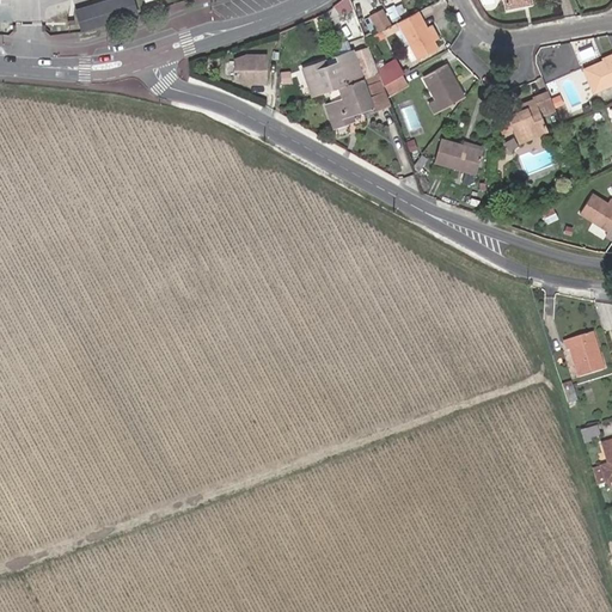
[(134,14),(129,0),(108,0),(73,11),(79,31),(134,14)]
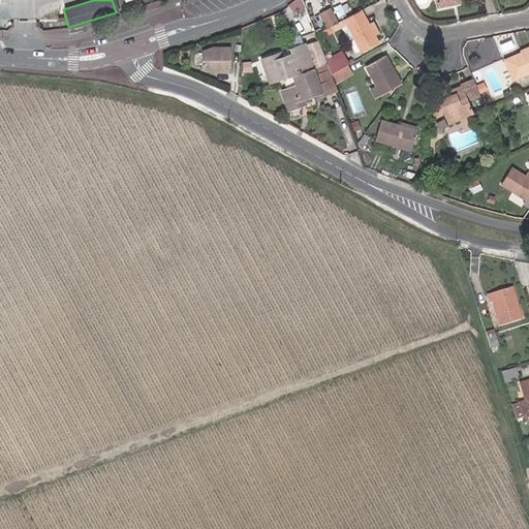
[(112,0),(116,12),(128,8),(125,0),(112,0)]
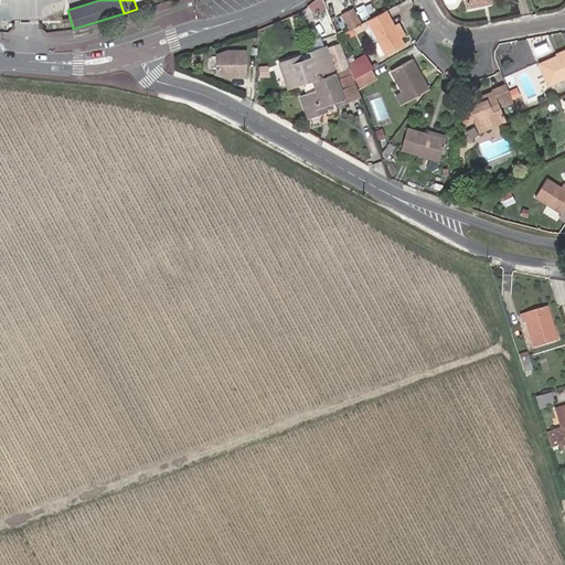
[(465,0),(467,9),(481,7),(479,0),(465,0)]
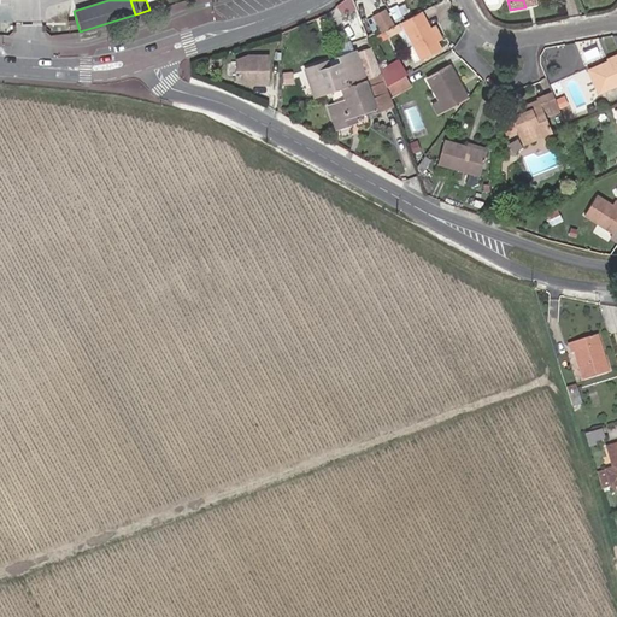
[(372,17),(382,34),(397,27),(387,10),(372,17)]
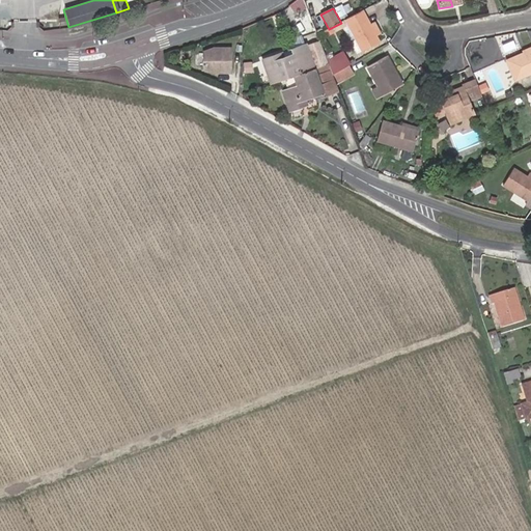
[(360,12),(344,21),(362,54),(379,45),(374,38),(368,26),(360,12)]
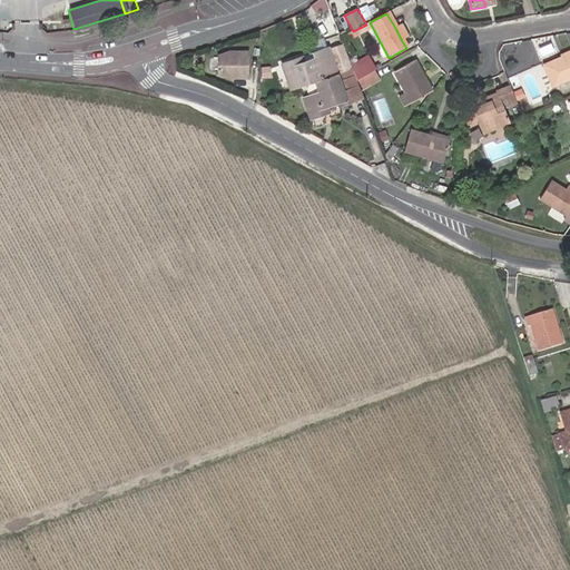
[(395,28),(402,41),(405,39),(399,26),(395,28)]
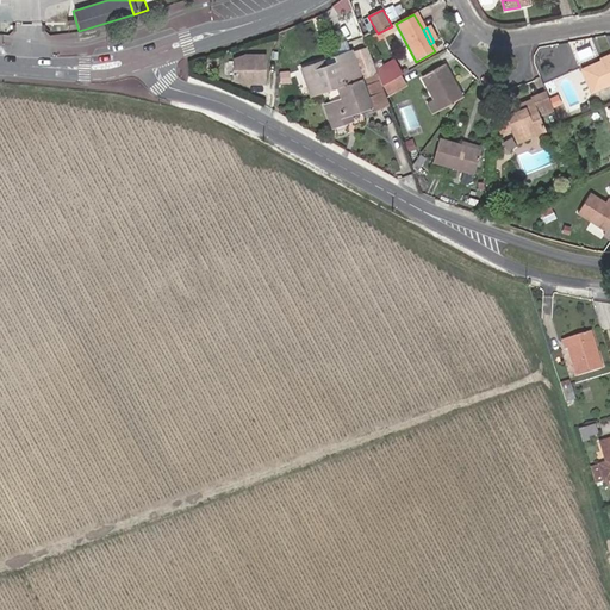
[(352,54),(361,79),(377,73),(366,48),(352,54)]
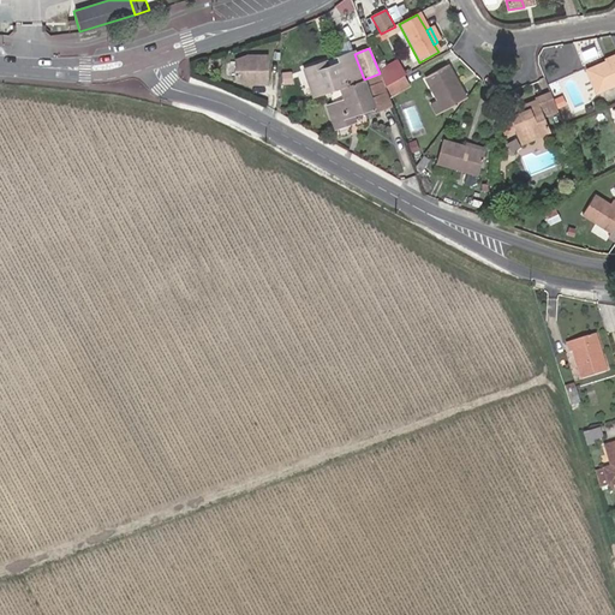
[(324,63),(303,71),(314,99),(340,89),(364,79),(354,54),(354,52),(338,59),(339,64),(327,69),(324,63)]
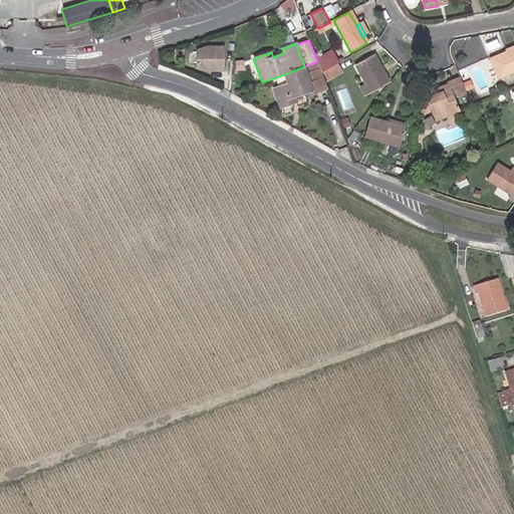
[(508,51),(505,52),(489,58),(497,78),(513,70),(513,45),(507,48),(508,51)]
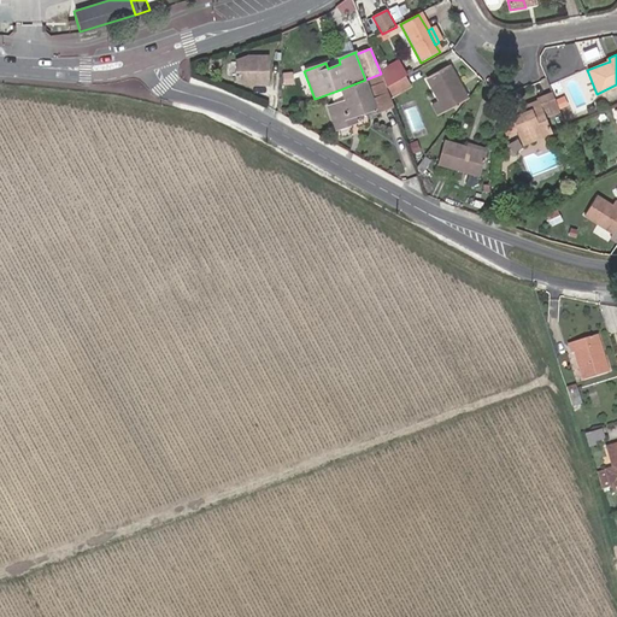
[(246,86),(268,86),(268,58),(246,58),(235,63),(234,81),(246,86)]
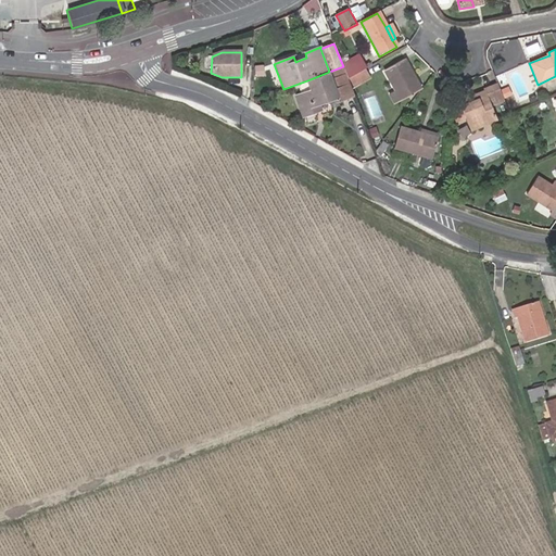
[(384,72),(401,102),(420,90),(404,61),(384,72)]
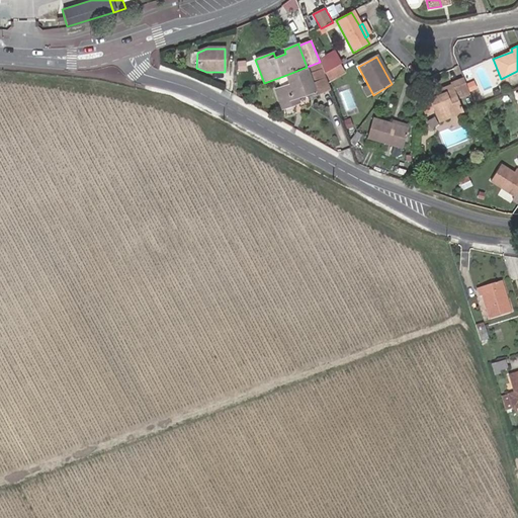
[(307,67),(286,75),(290,84),(275,90),(282,108),(294,104),(292,98),(298,96),(314,91),(316,94),(330,89),(328,83),(324,74),(320,62),(307,67)]
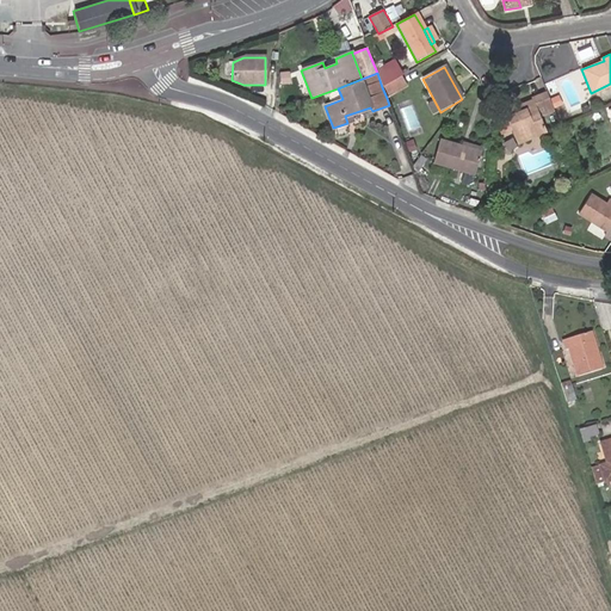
[(532,96),(534,100),(517,106),(519,112),(513,115),(507,117),(495,122),(505,149),(518,144),(547,133),(539,115),(554,109),(545,90),(532,96)]
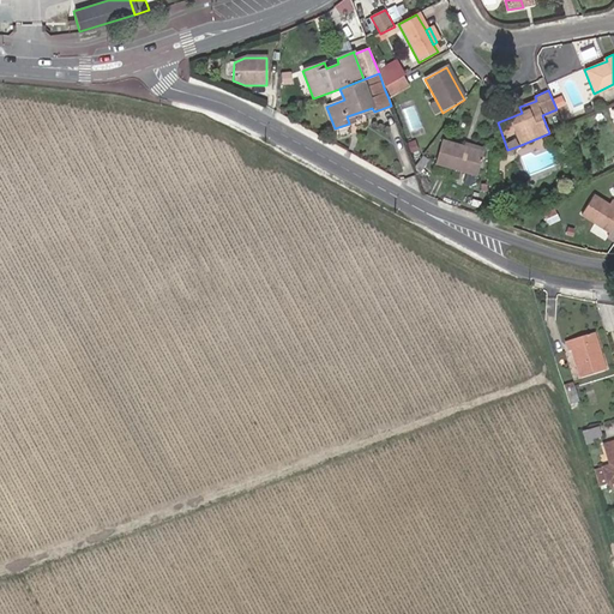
[(483,155),(464,149),(441,142),(435,166),(477,178),(483,155)]
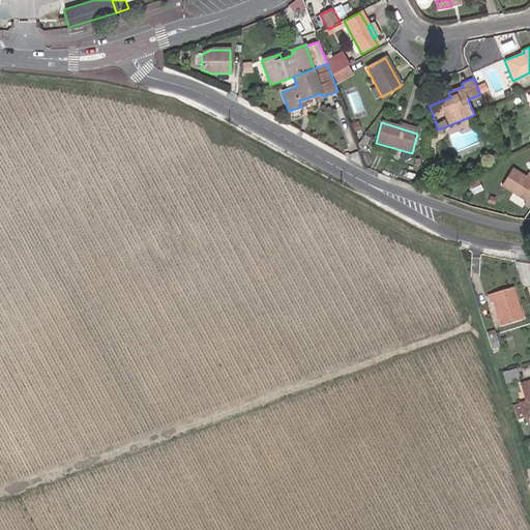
[(402,125),(401,128),(417,134),(418,129),(402,125)]
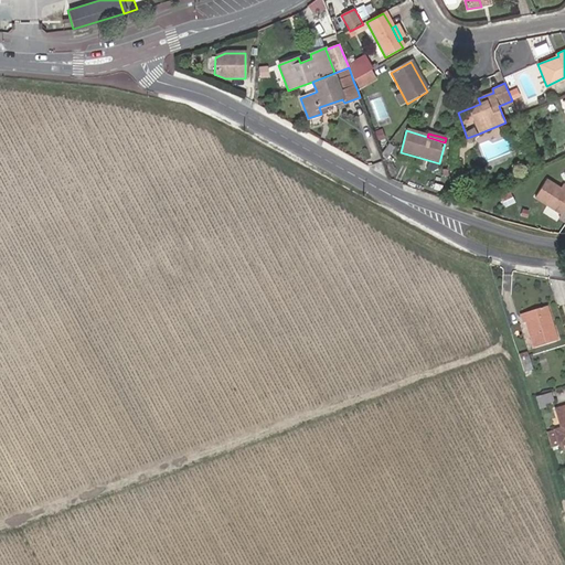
[(564,192),(561,190),(545,181),(534,199),(562,216),(560,220),(564,223),(564,192)]
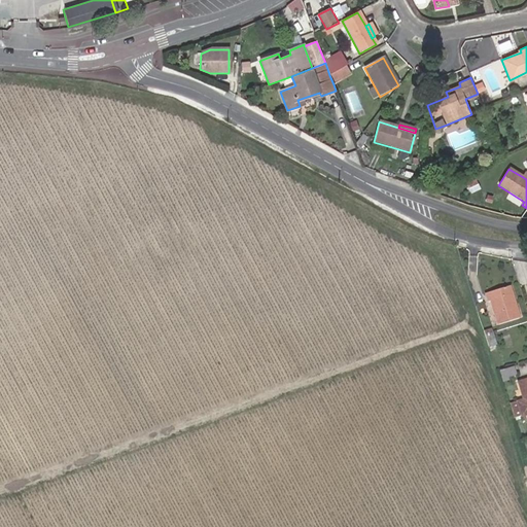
[(519,320),(507,287),(485,294),(488,303),(491,302),(499,326),(519,320)]
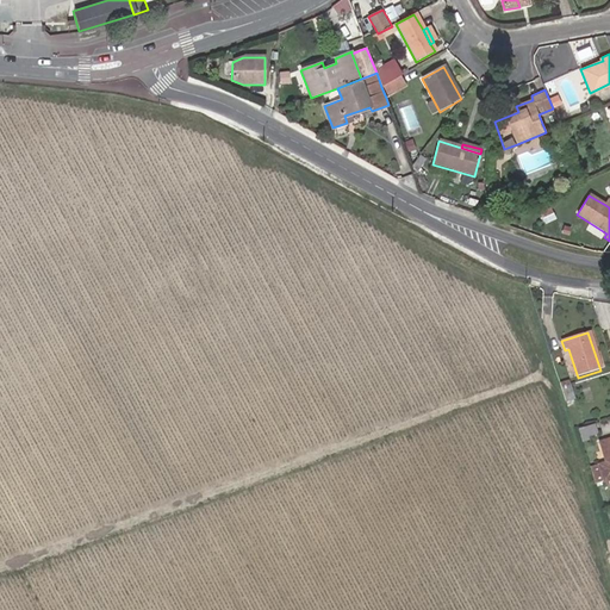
[(568,385),(561,388),(566,402),(573,399),(568,385)]
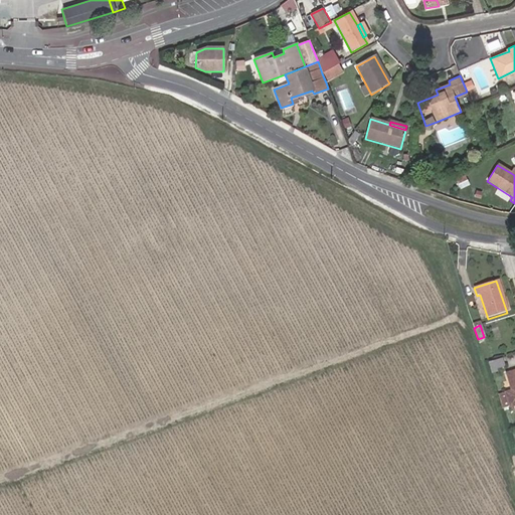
[(505,366),(502,357),(486,362),(488,371),(505,366)]
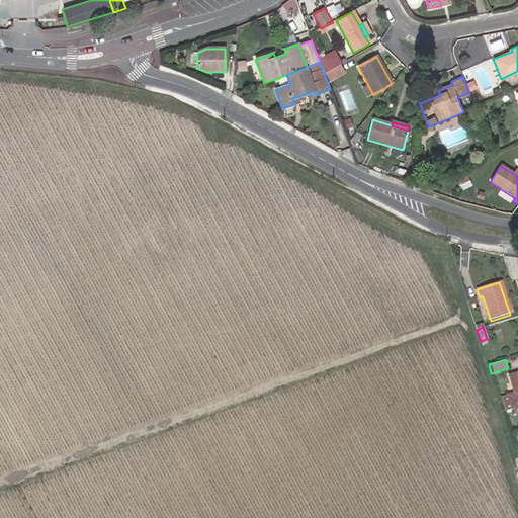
[(517,371),(510,374),(516,394),(500,400),(504,413),(517,408),(517,371)]
